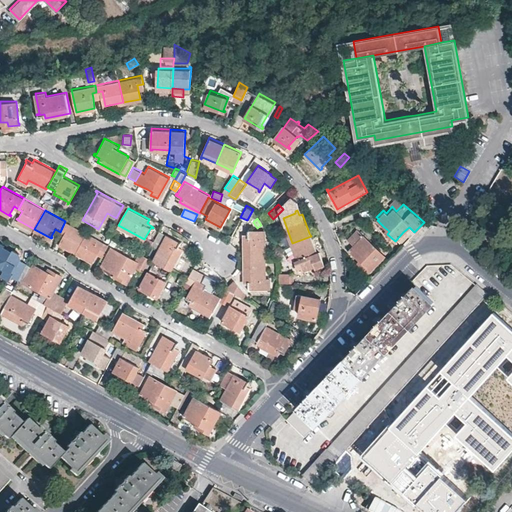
[(65,221),(60,232),(64,234),(60,241),(59,241),(58,242),(76,252),(87,233),(65,221)]
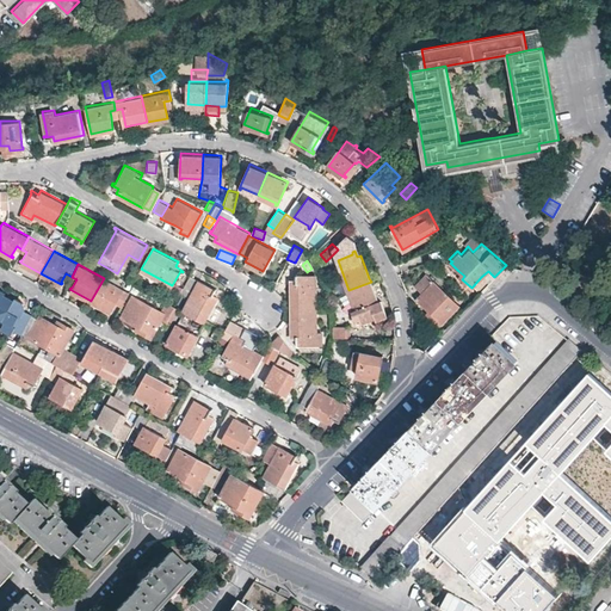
[(291,278),(291,308),(316,308),(316,275),(298,275),(298,270),(296,270),(296,278),(291,278)]
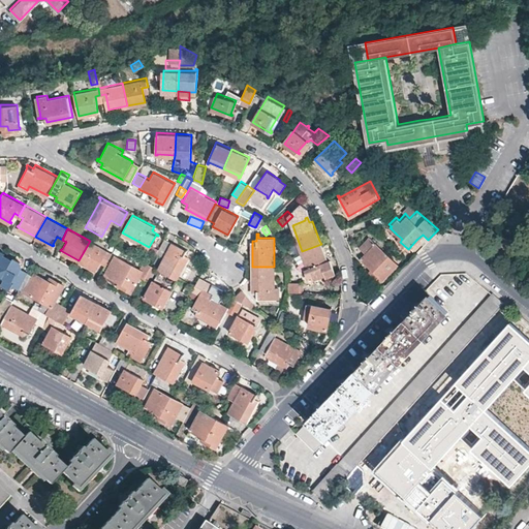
[(427,242),(428,240),(423,235),(416,240),(421,244),(423,246),(427,242)]
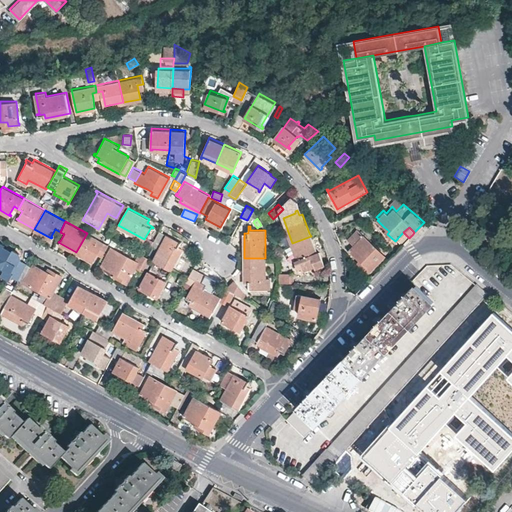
[(160,248),(154,259),(155,260),(171,269),(183,248),(179,245),(182,239),(180,239),(180,240),(160,229),(152,243),(160,248)]
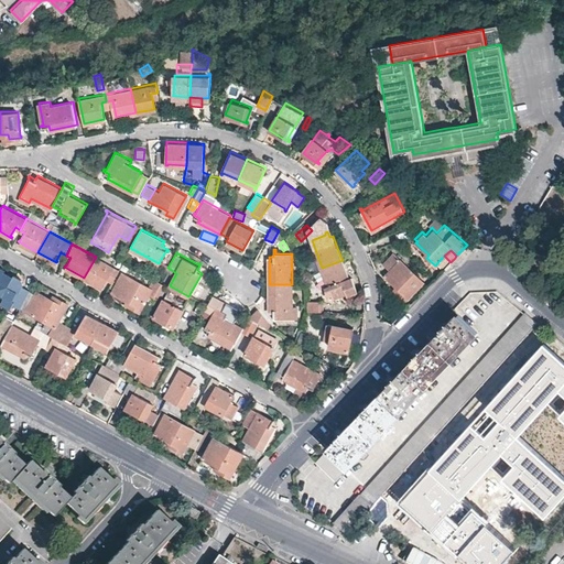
[(401,290),(398,293),(408,301),(409,300),(408,299),(424,281),(393,252),(383,263),(390,270),(387,273),(386,272),(384,274),(397,285),(401,290)]
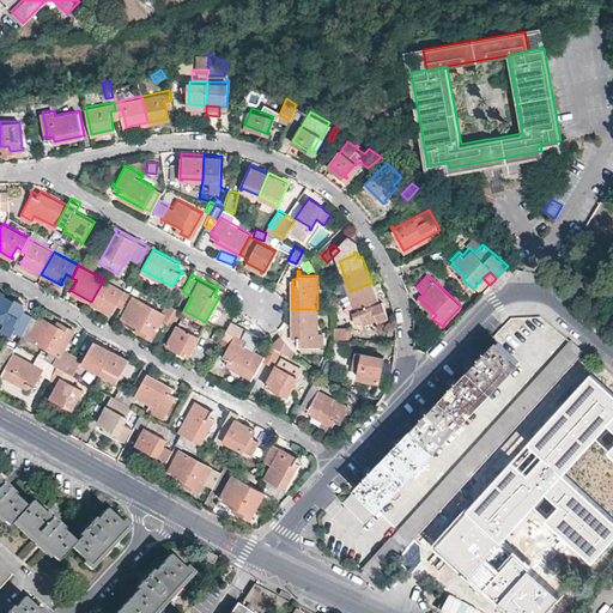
[(479,292),(487,283),(483,278),(474,287),(479,292)]
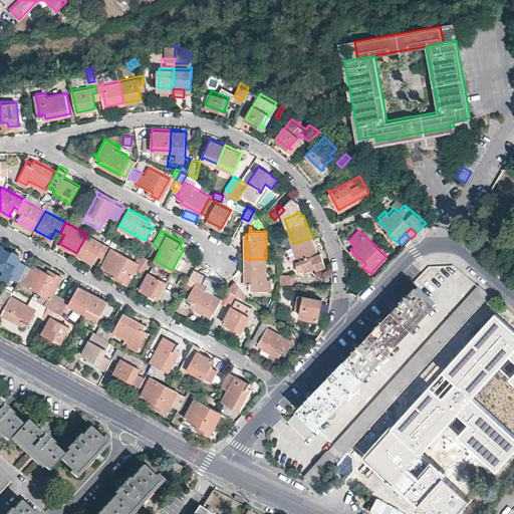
[(87,234),(76,253),(94,263),(95,261),(93,260),(97,252),(101,255),(107,243),(106,243),(106,244),(87,234)]
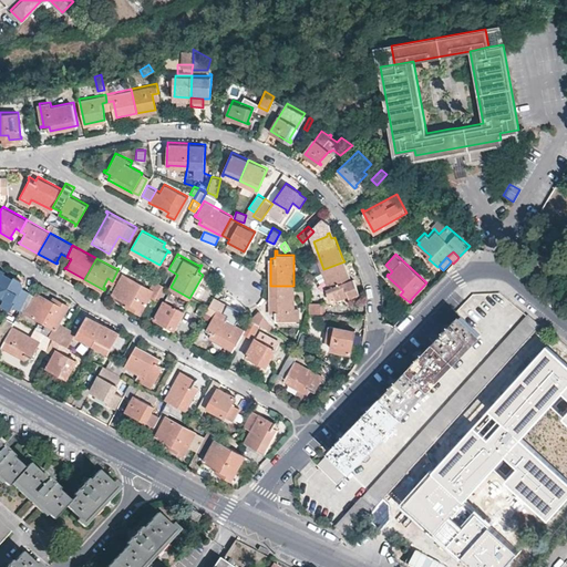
[(359,290),(353,277),(351,277),(350,278),(346,266),(344,261),(323,269),(330,285),(326,287),(330,297),(333,295),(334,299),(348,294),(359,290)]
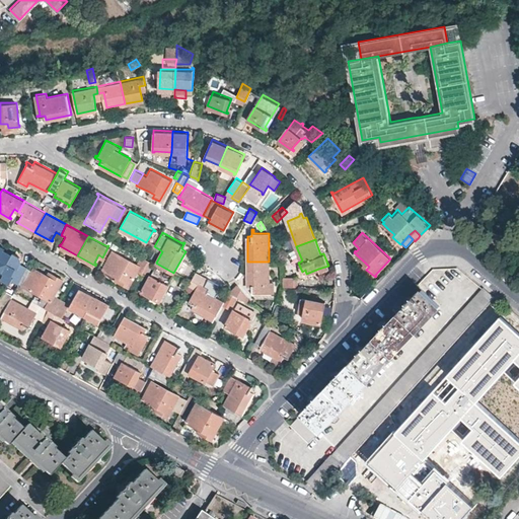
[(27,267),(27,266),(21,263),(16,260),(18,254),(12,251),(11,252),(3,248),(4,247),(0,244),(0,269),(5,272),(2,278),(11,283),(13,280),(18,282),(27,267)]
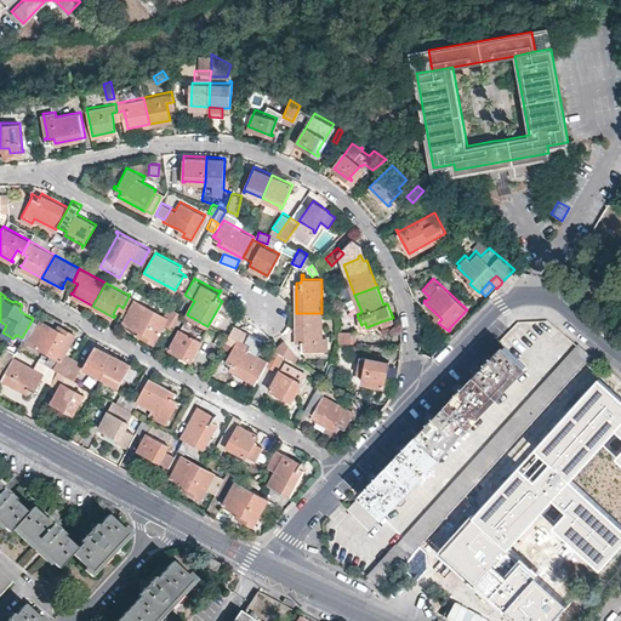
[(164,322),(174,326),(181,312),(176,309),(170,306),(165,314),(135,298),(123,319),(121,319),(120,320),(138,330),(144,334),(143,337),(154,343),(155,341),(154,341),(164,322)]
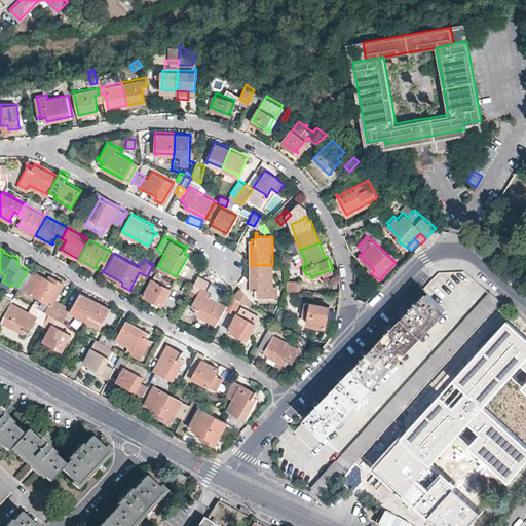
[(272,265),(251,265),(251,277),(250,290),(254,290),(254,298),(256,298),(256,296),(276,296),(276,286),(272,286),(272,265)]
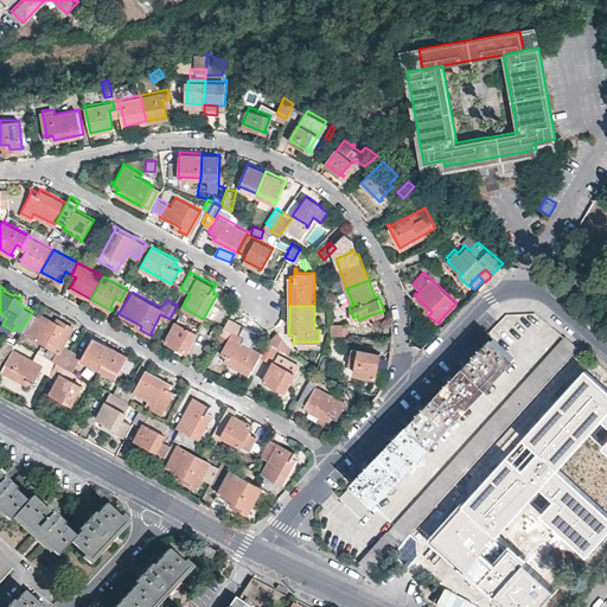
[(189,349),(204,319),(203,319),(184,308),(166,340),(189,352),(190,350),(189,349)]
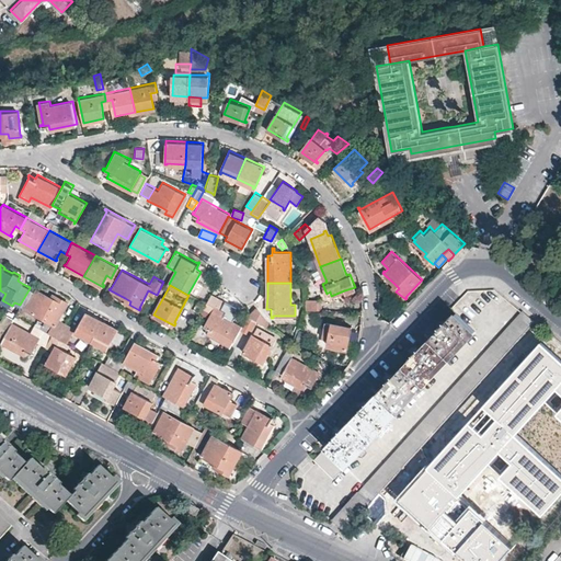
[(50,296),(35,287),(34,289),(35,289),(35,292),(30,288),(20,305),(45,319),(41,328),(53,333),(58,336),(66,323),(57,319),(67,301),(69,304),(69,301),(58,296),(56,299),(50,296)]
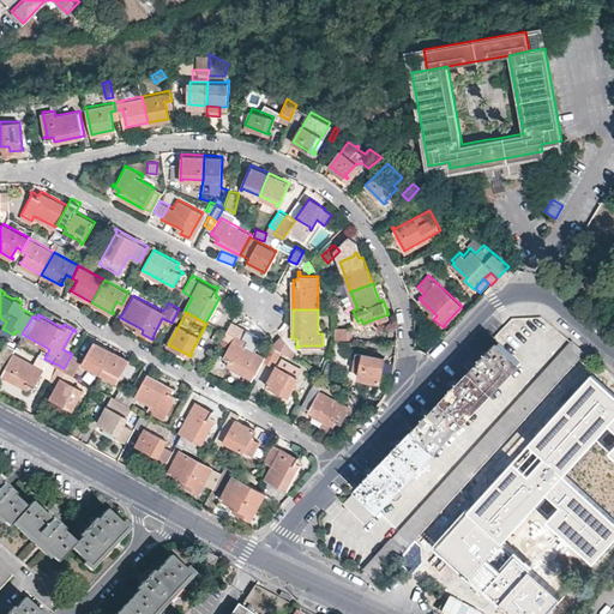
[(245,329),(232,321),(224,333),(222,338),(230,343),(224,355),(222,354),(222,355),(229,360),(227,363),(253,378),(263,360),(265,355),(245,344),(247,339),(241,336),(245,329)]
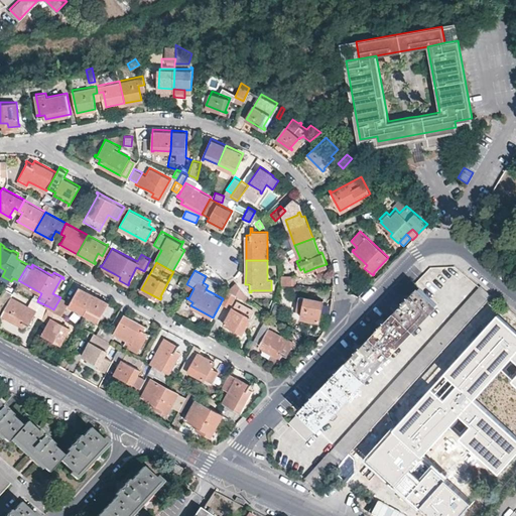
[(282,284),(295,284),(295,274),(282,274),(282,284)]
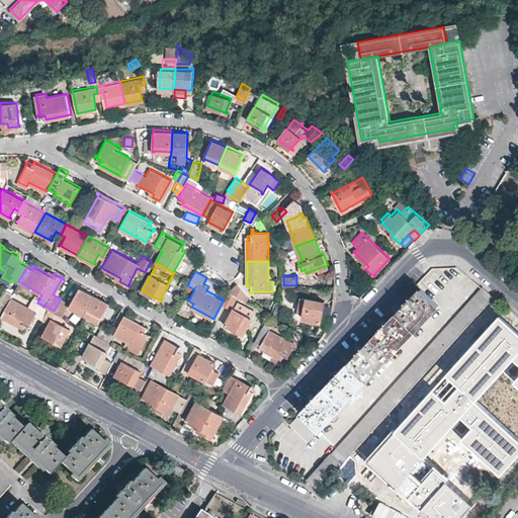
[(240,282),(228,287),(229,290),(245,299),(245,300),(248,295),(240,282)]
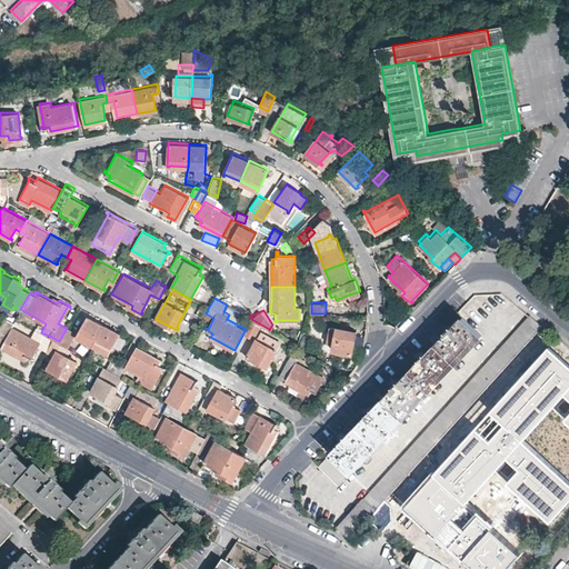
[(445,431),(542,323),(530,313),(526,318),(515,330),(337,525),(349,536),(367,518),(366,517),(378,505),(398,482),(445,431)]
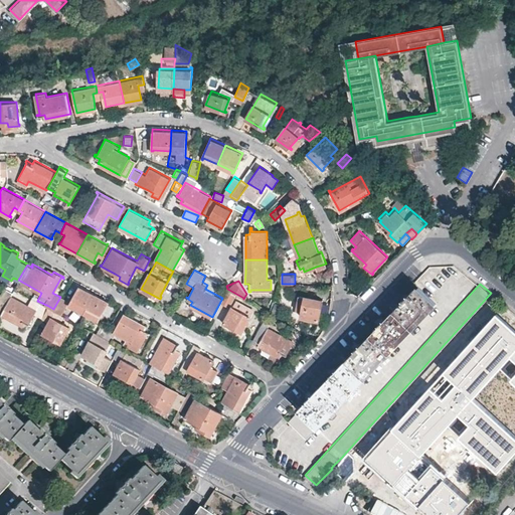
[(84,312),(95,294),(79,286),(68,305),(70,306),(71,305),(84,312)]
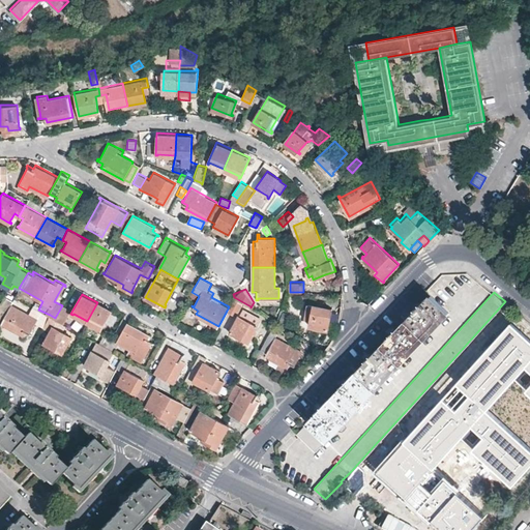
[(421,340),(449,311),(432,294),(403,324),(320,410),(307,421),(306,420),(296,431),(315,449),(329,435),(421,340)]
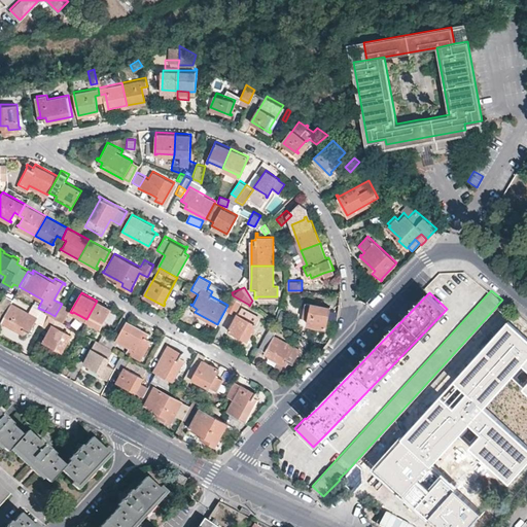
[(1,301),(0,300),(0,321),(0,320),(10,303),(13,297),(5,293),(1,301)]
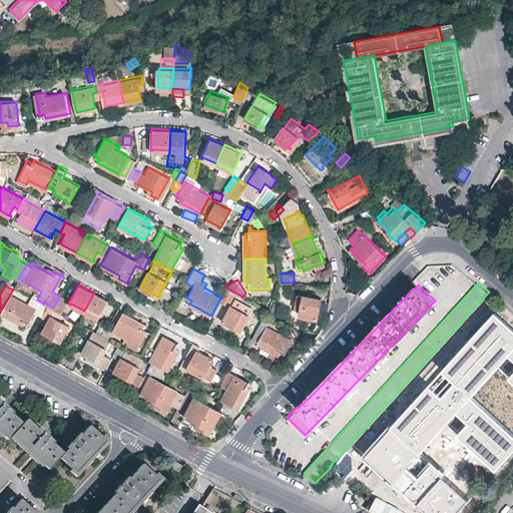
[(242,297),(226,288),(221,297),(219,301),(228,306),(229,305),(230,306),(222,321),(241,331),(242,330),(241,329),(252,309),(239,302),(242,297)]
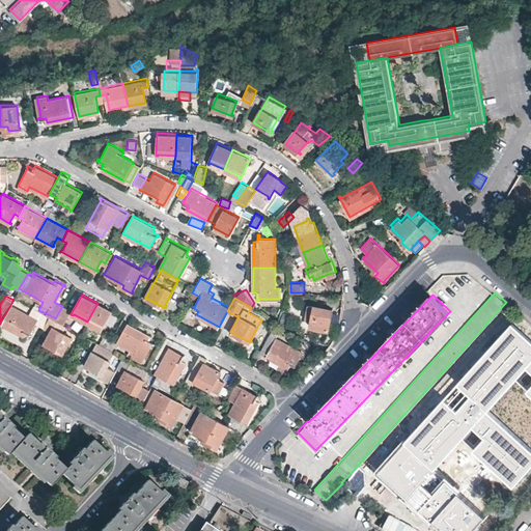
[(111,310),(98,303),(87,322),(100,327),(99,329),(101,330),(111,310)]
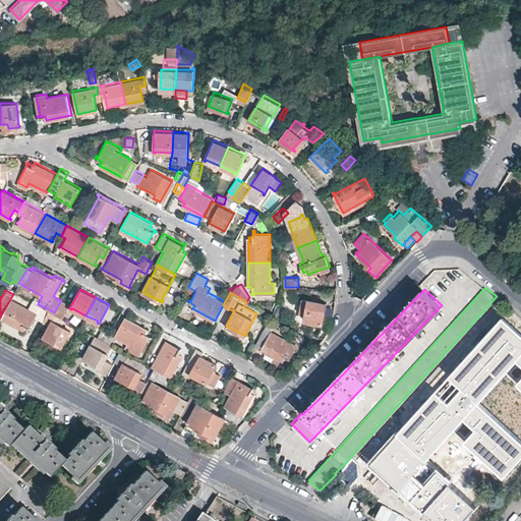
[(324,337),(327,333),(330,328),(323,326),(327,303),(303,297),(300,311),(307,313),(305,320),(311,322),(310,323),(320,325),(316,335),(324,337)]
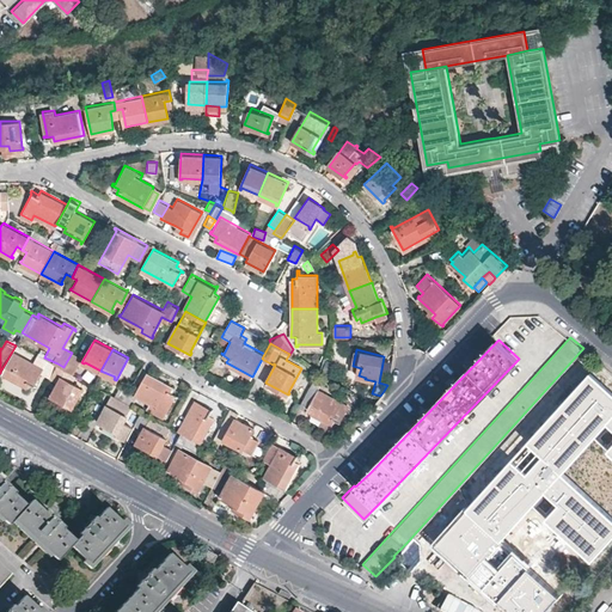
[(41,372),(50,378),(57,363),(44,357),(37,353),(31,362),(12,352),(0,372),(26,386),(28,383),(35,386),(36,384),(34,384),(41,372)]
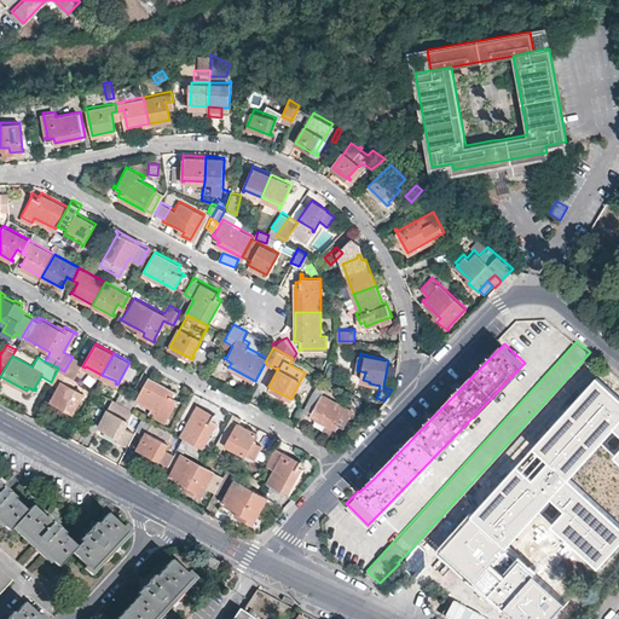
[(82,362),(73,357),(64,371),(74,376),(82,362)]
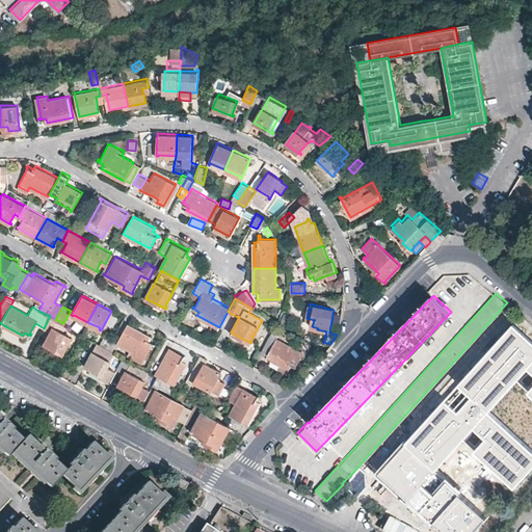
[(62,331),(65,325),(63,323),(55,319),(50,316),(44,328),(51,333),(46,343),(64,353),(65,352),(64,351),(73,337),(62,331)]
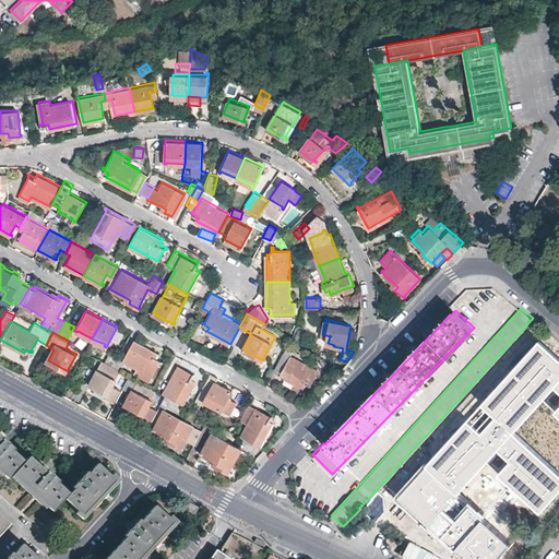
[(125,356),(119,354),(113,365),(121,369),(126,360),(139,367),(137,372),(150,380),(161,361),(163,363),(164,360),(156,356),(157,353),(134,340),(125,356)]
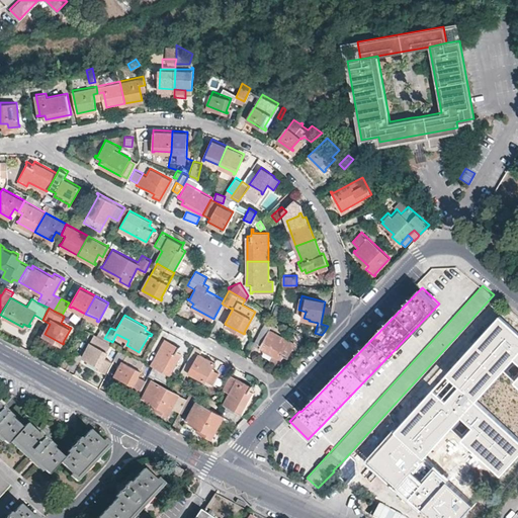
[(295,343),(269,329),(271,326),(265,323),(253,344),(259,348),(260,347),(272,354),(280,358),(281,358),(283,355),(289,358),(290,357),(288,355),(295,343)]
